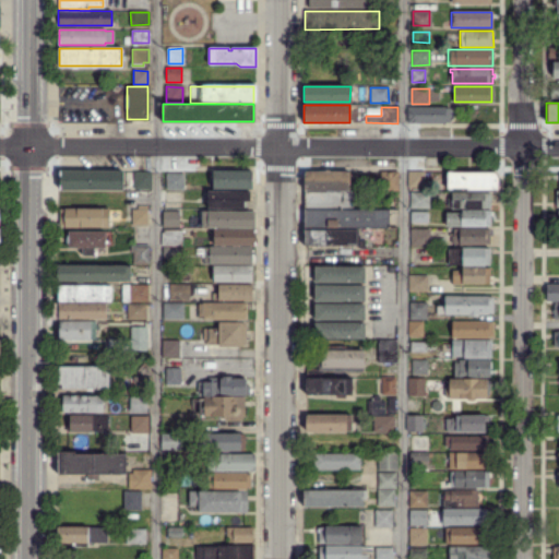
[(408,122),(408,107),(444,107),(444,108),(450,108),(450,113),(452,113),(452,115),(450,115),(450,122),(445,122),(408,122)]
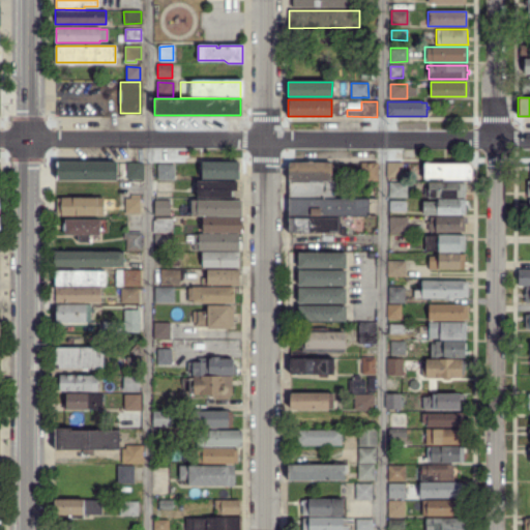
[(58,179),(58,163),(118,163),(117,172),(119,172),(119,175),(117,175),(117,179),(58,179)]
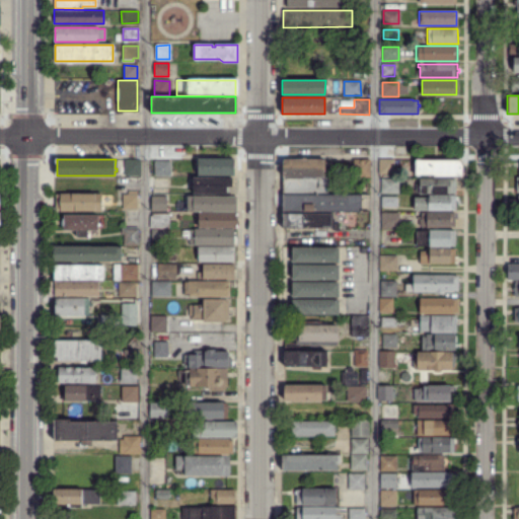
[(178,174),(152,174),(152,159),(178,160),(178,174)]
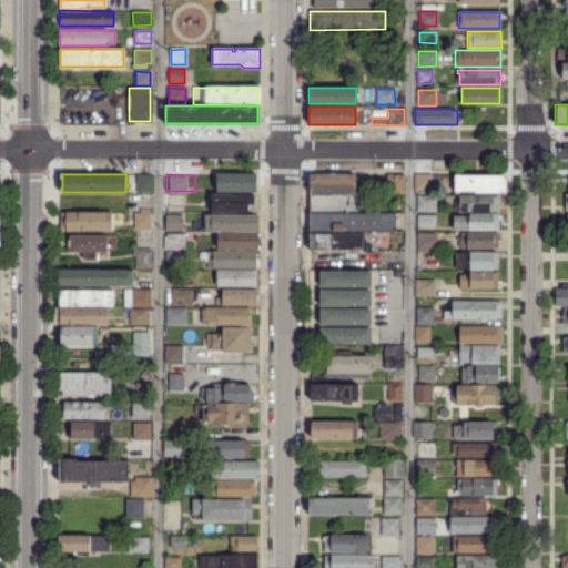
[(405,193),(387,193),(388,174),(405,174),(405,193)]
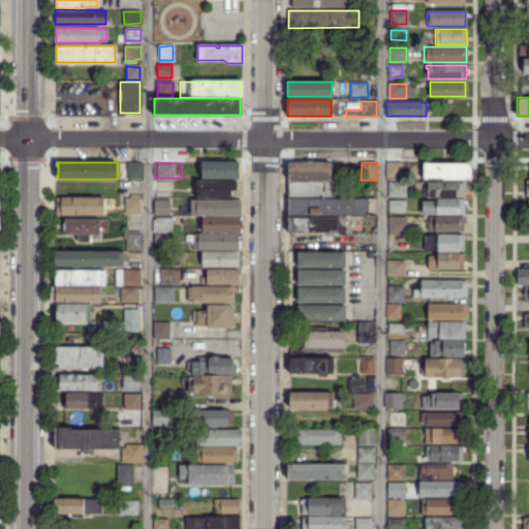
[(471,180),(444,180),(440,177),(425,177),(425,162),(467,163),(471,166),(471,180)]
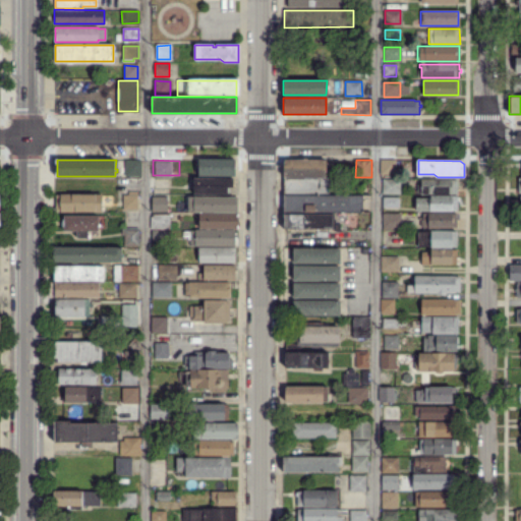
[(140,175),(127,175),(127,161),(140,161),(140,175)]
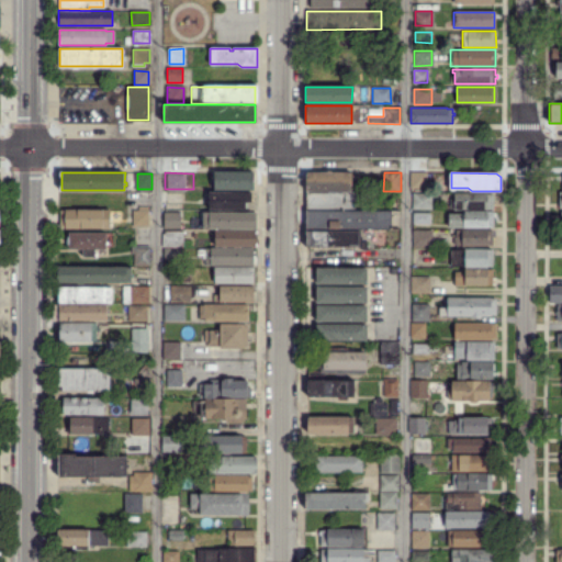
[(215,189),(215,173),(253,173),(253,189),(215,189)]
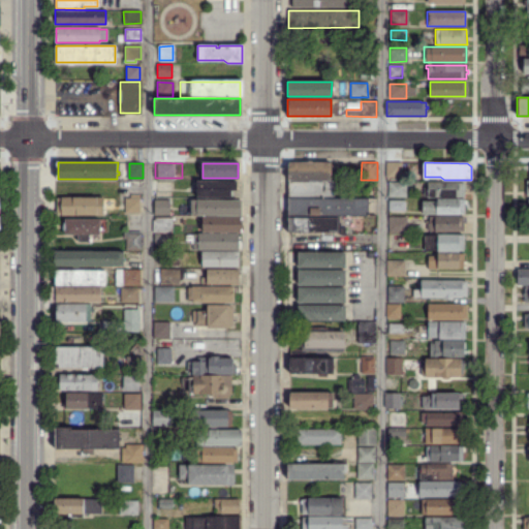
[(330,179),(288,179),(288,163),(331,163),(330,179)]
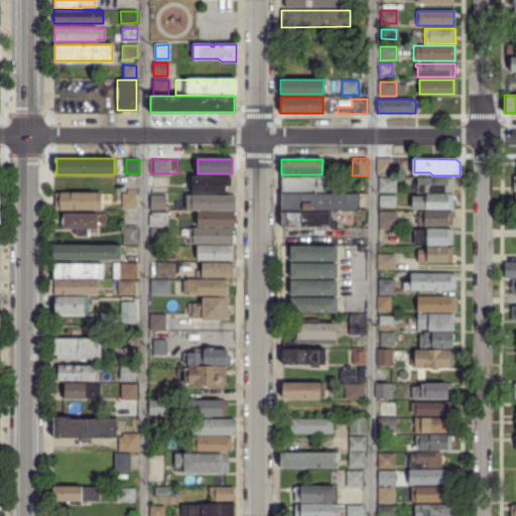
[(391,172),(378,172),(378,159),(391,159),(391,172)]
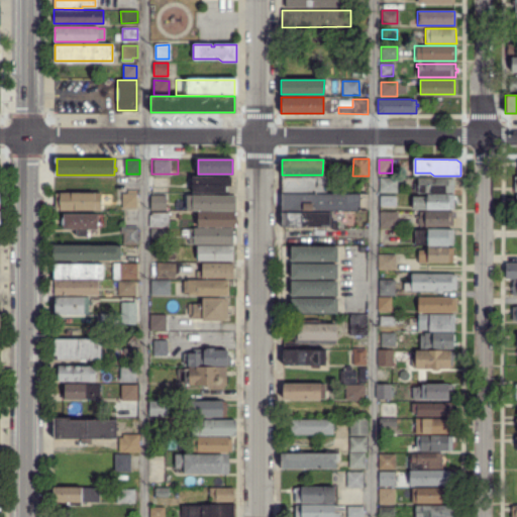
[(283,192),(283,176),(327,176),(327,192),(283,192)]
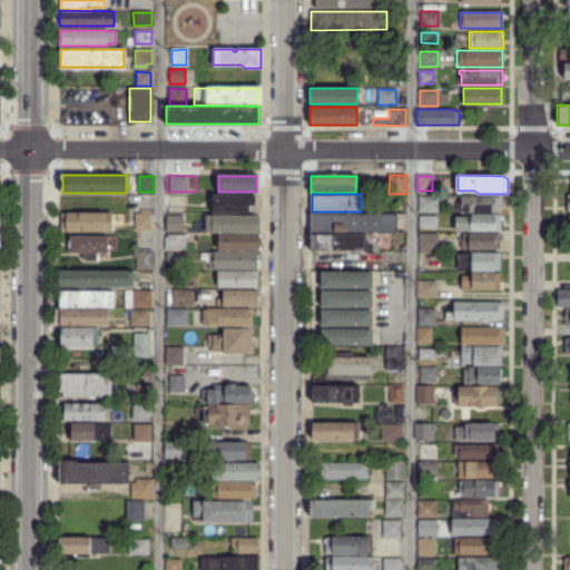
[(438,210),(436,195),(418,196),(419,212),(438,210)]
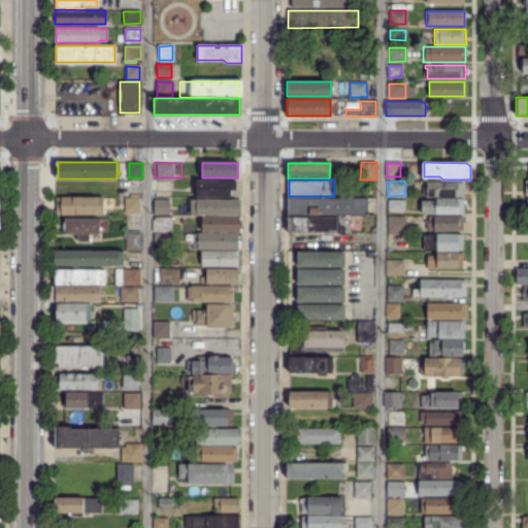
[(197,197),(197,182),(236,182),(236,190),(230,190),(230,197),(197,197)]
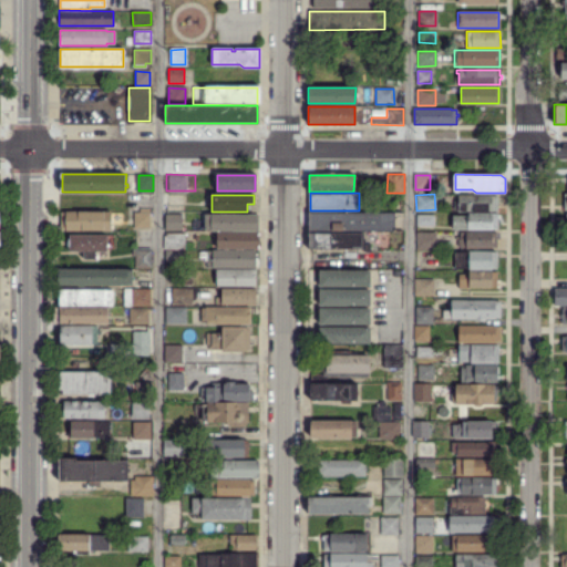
[(497,210),(459,209),(459,195),(497,195),(497,210)]
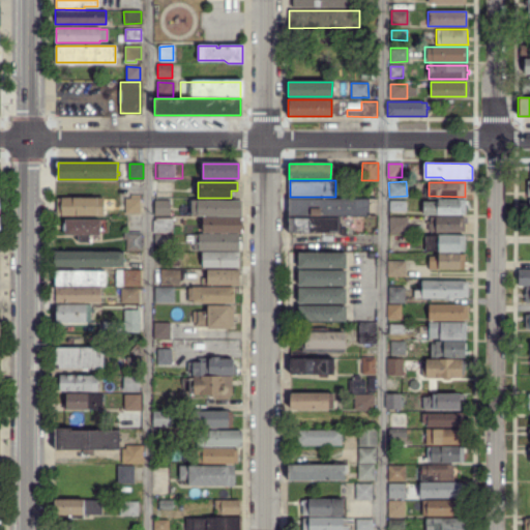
[(141,212),(127,212),(126,199),(131,200),(131,195),(140,195),(141,212)]
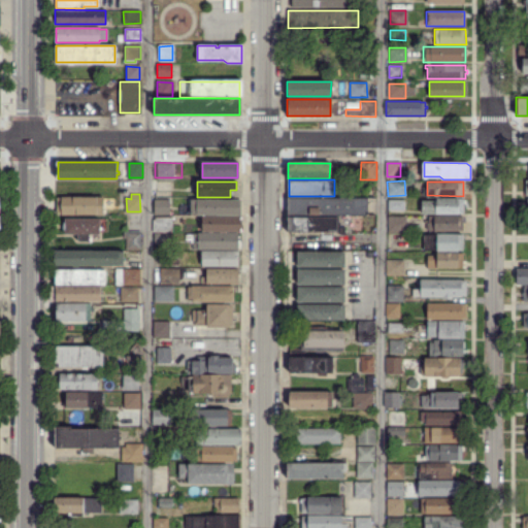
[(57,215),(57,198),(104,198),(104,215),(57,215)]
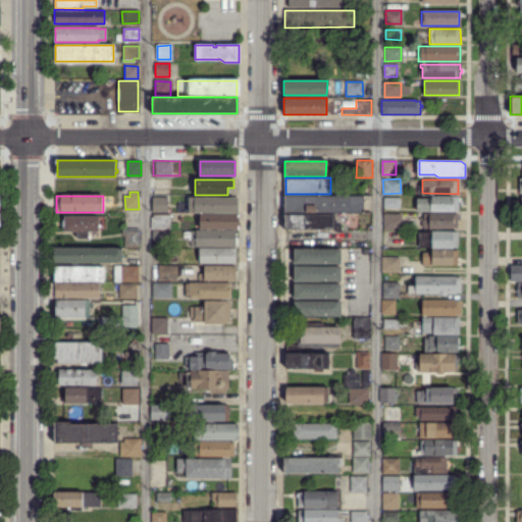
[(284,212),(285,196),(371,196),(371,212),(284,212)]
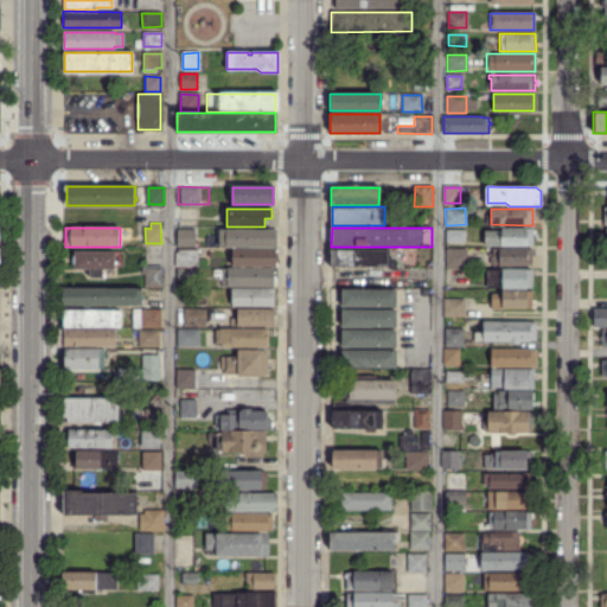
[(532,246),(485,246),(485,231),(502,231),(502,228),(532,228),(532,229),(536,229),(536,234),(532,234),(532,246)]
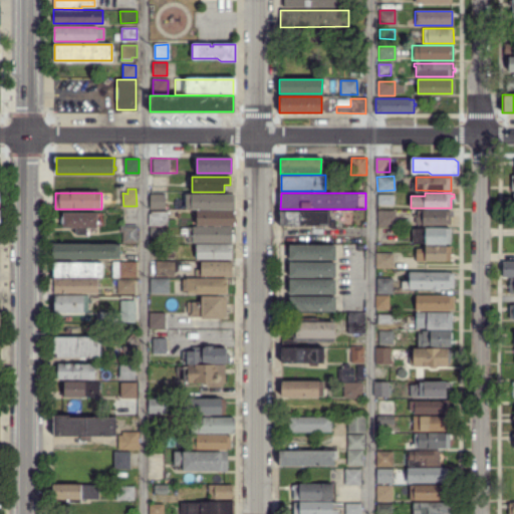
[(164,209),(151,208),(151,195),(164,196),(164,209)]
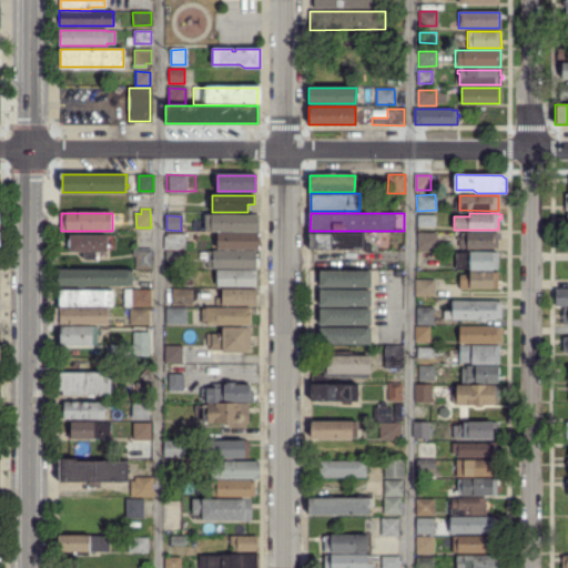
[(205,230),(205,215),(257,215),(257,217),(261,217),(261,229),(257,229),(257,231),(205,230)]
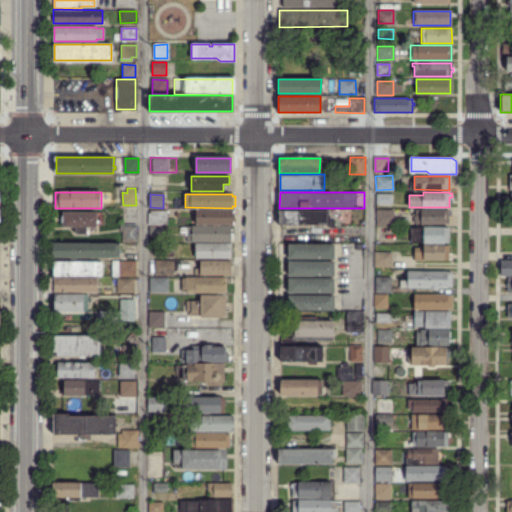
[(392,203),(377,203),(377,194),(392,195),(392,203)]
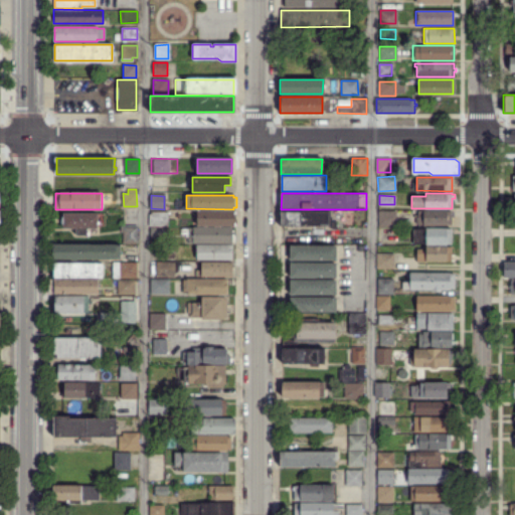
[(198,226),(198,224),(193,224),(193,218),(198,218),(198,211),(235,211),(235,226),(198,226)]
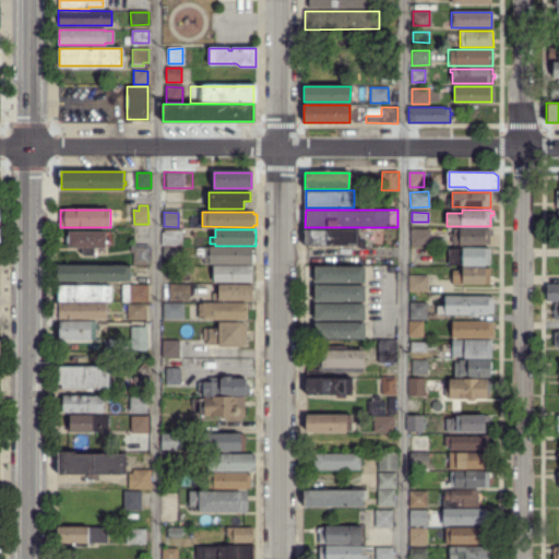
[(429,245),(412,245),(412,229),(429,229),(429,245)]
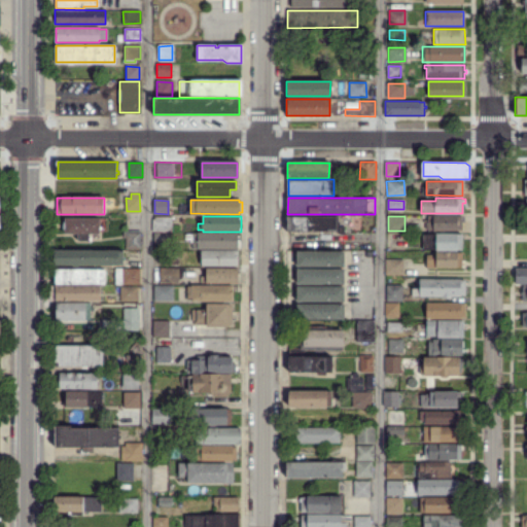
[(462,230),(428,230),(428,229),(426,229),(426,222),(427,222),(428,216),(462,216),(462,230)]
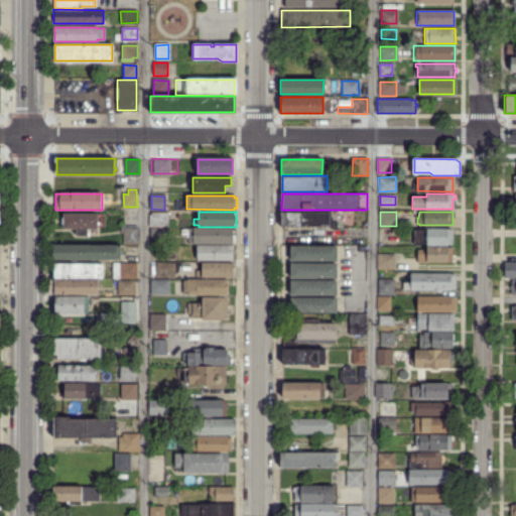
[(167,226),(150,226),(151,213),(168,213),(167,226)]
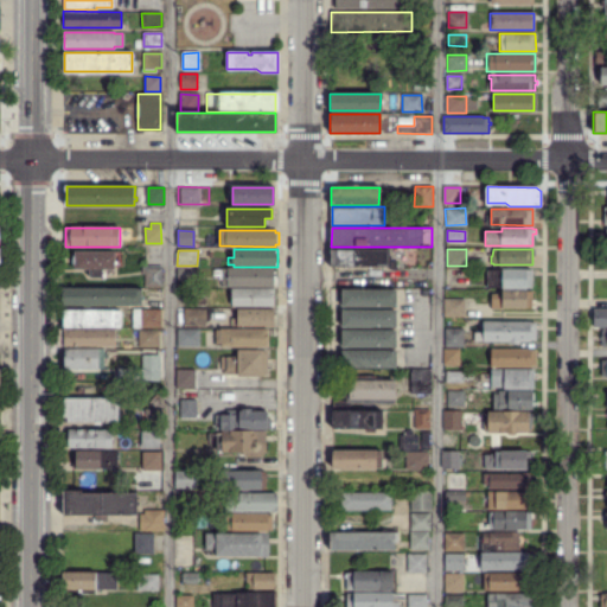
[(331,266),(331,250),(389,250),(388,261),(397,261),(397,267),(388,267),(331,266)]
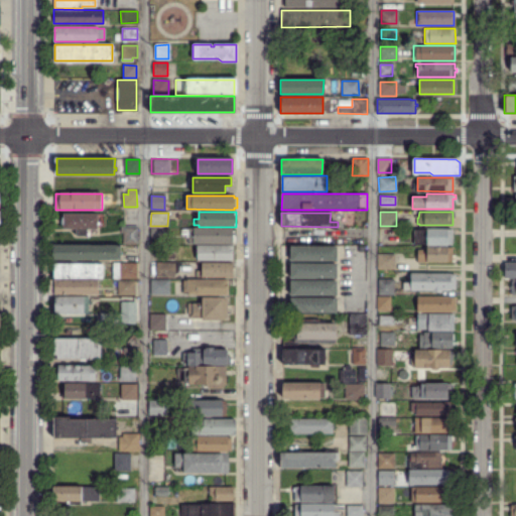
[(88,236),(78,236),(78,228),(63,228),(63,224),(62,224),(62,218),(65,218),(65,215),(98,215),(98,229),(88,229),(88,236)]
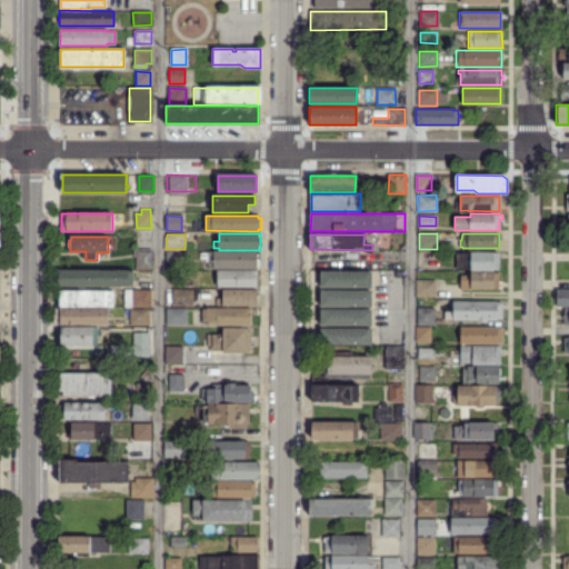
[(137,268),(137,257),(135,256),(135,249),(151,249),(151,268),(137,268)]
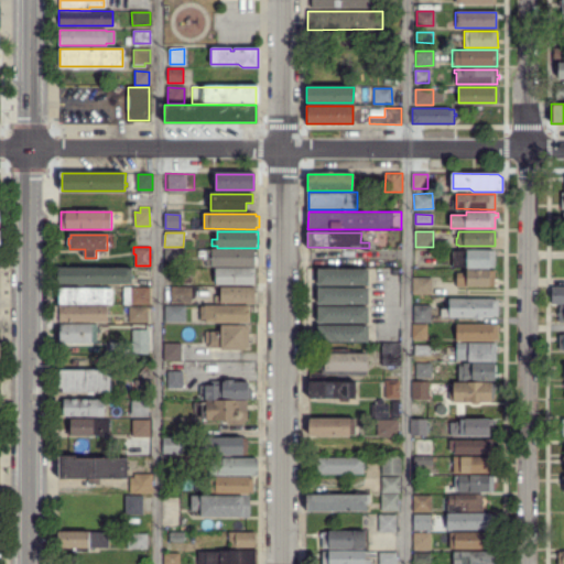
[(255,266),(206,266),(206,260),(204,260),(204,257),(206,257),(206,249),(255,249),(255,258),(258,258),(257,264),(255,264),(255,266)]
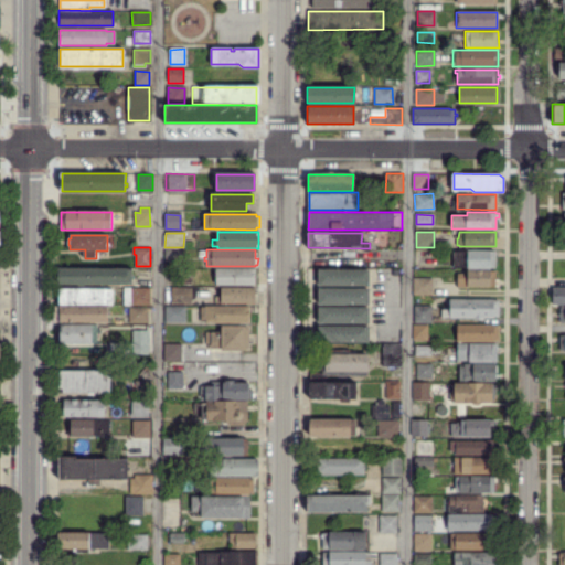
[(432,264),(416,264),(416,249),(432,249),(432,264)]
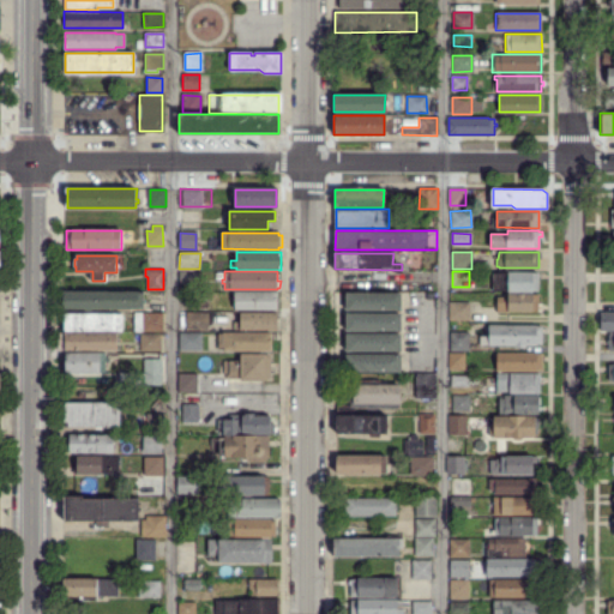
[(197,283),(180,283),(180,274),(197,274),(197,283)]
